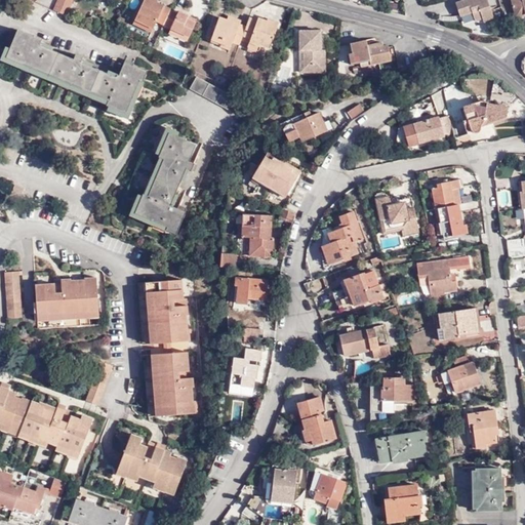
[(57,0),(53,10),(66,15),(72,0),(57,0)]
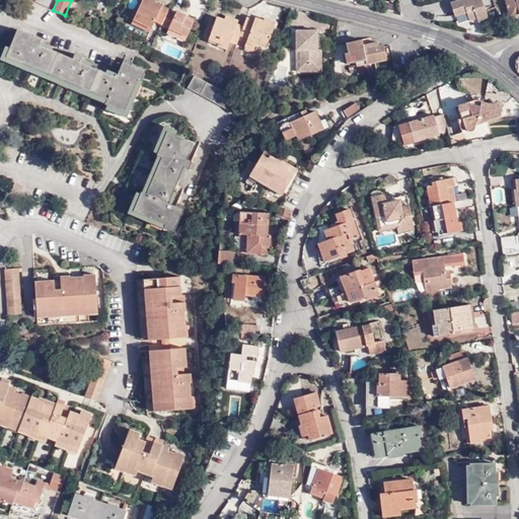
[(155,21),(162,24),(169,11),(169,9),(162,6),(156,3),(157,1),(154,0),(142,0),(133,20),(142,25),(141,28),(150,32),(155,21)]
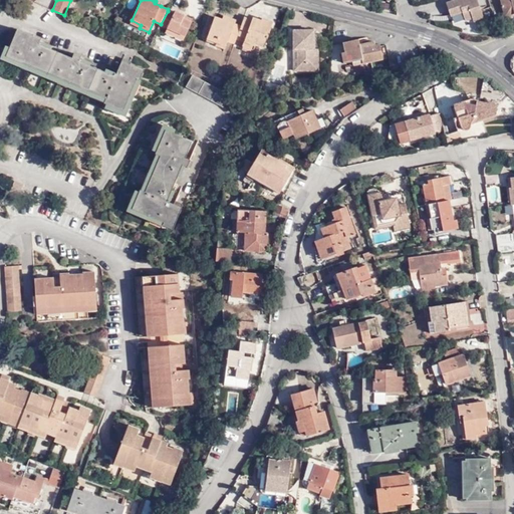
[(469,10),(472,19),(473,22),(484,19),(477,0),(455,0),(446,3),(450,16),(462,12),(469,10)]
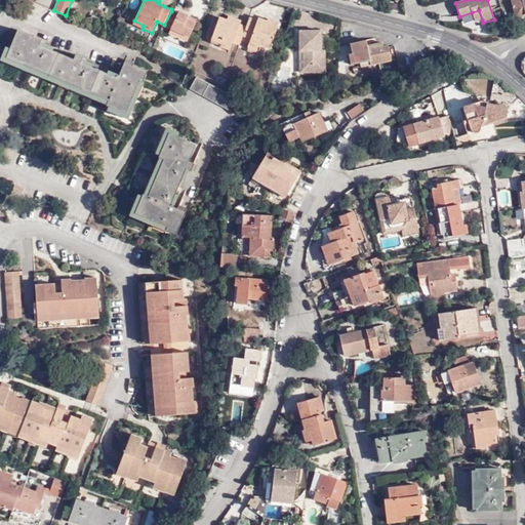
[(524,0),(510,0),(515,18),(524,15),(524,0)]
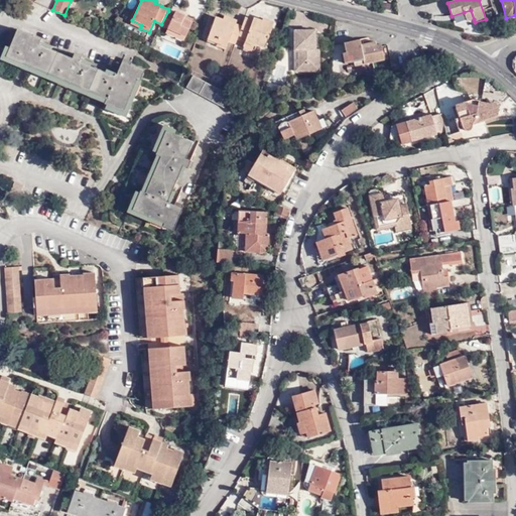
[(467,21),(474,19),(471,10),(464,12),(467,21)]
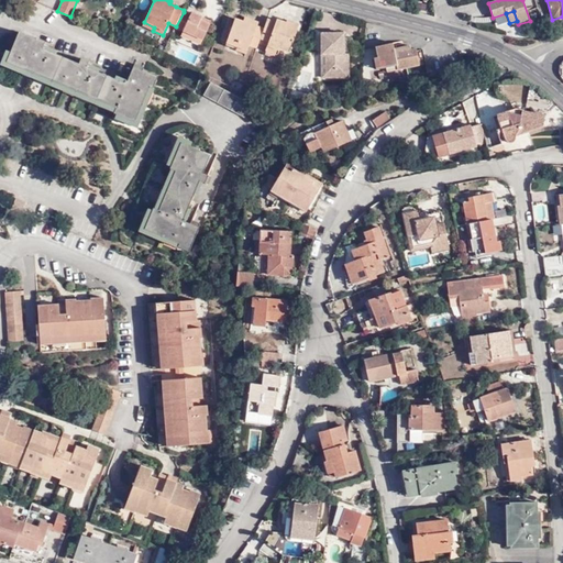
[(176,26),(176,29),(183,32),(203,41),(210,24),(201,21),(202,17),(191,12),(190,14),(184,12),(176,26)]
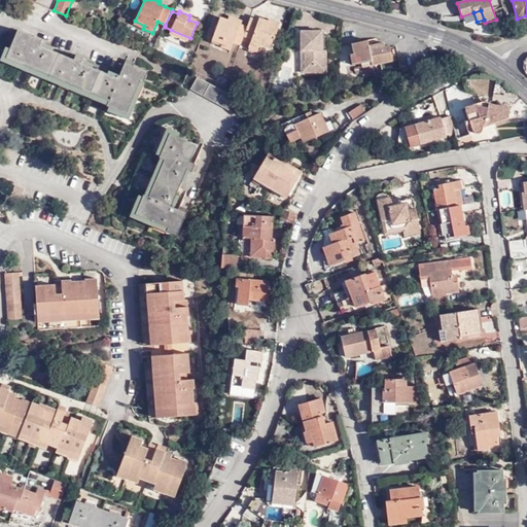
[(234,43),(241,45),(248,27),(240,25),(242,21),(229,16),(227,21),(220,18),(212,38),(223,42),(221,47),(231,50),(234,43)]
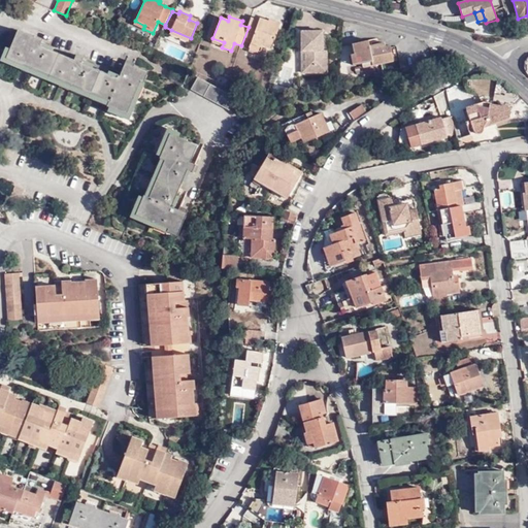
[(259,21),(251,19),(245,36),(253,39),(250,48),(261,53),(263,45),(271,48),(281,23),(269,20),(268,22),(260,19),(259,21)]
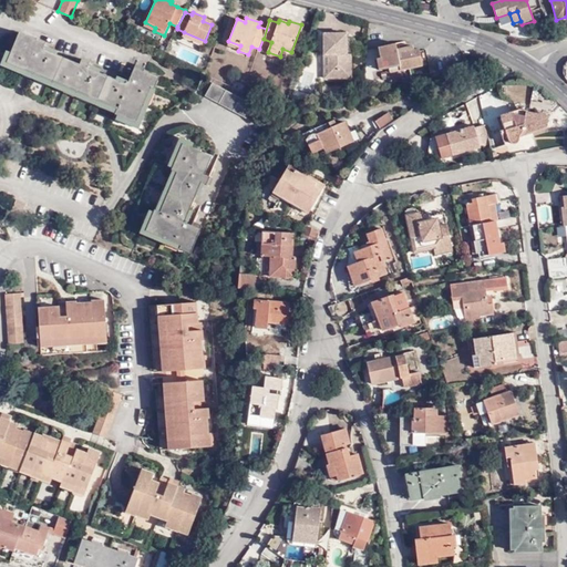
[(350,28),(329,30),(332,73),(357,71),(354,45),(351,45),(350,28)]
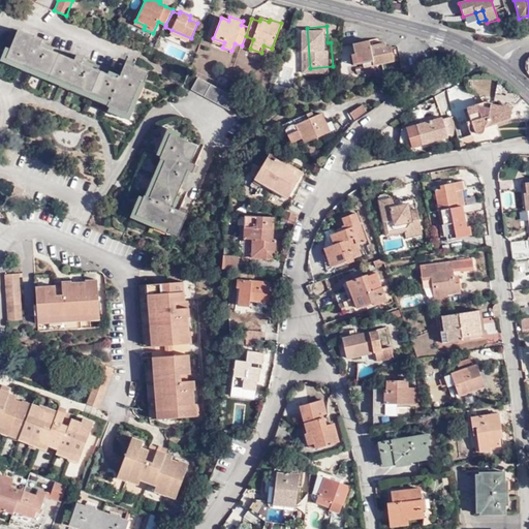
[(6,59),(50,76),(59,54),(42,47),(43,44),(41,43),(42,40),(18,30),(6,59)]
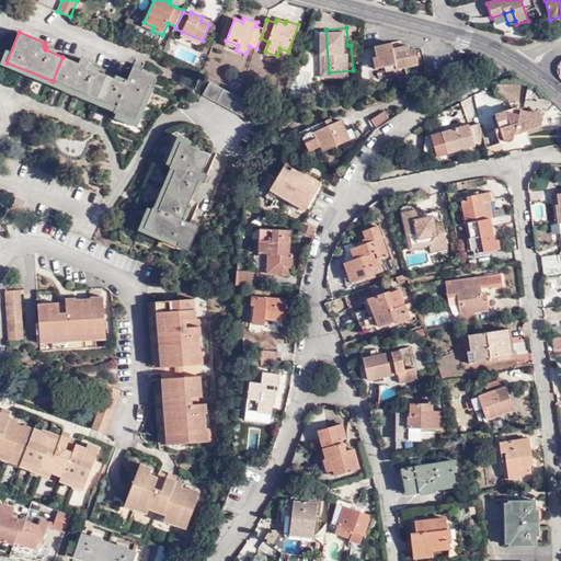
[(203,41),(182,32),(181,36),(201,45),(203,41)]
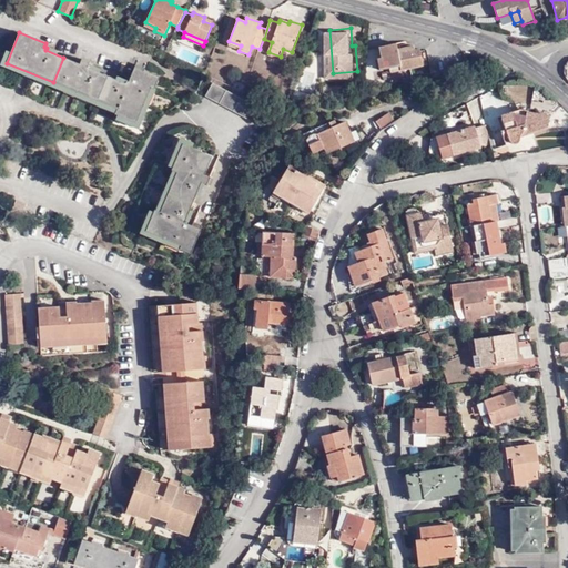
[(270,48),(272,42),(264,39),(262,46),(270,48)]
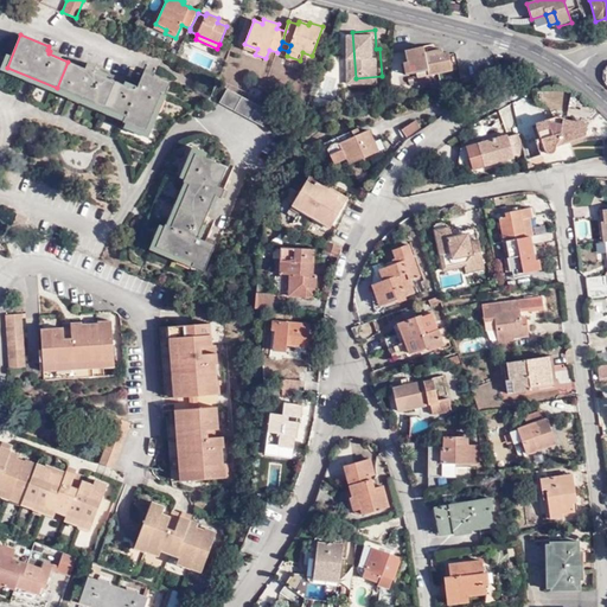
[(243,50),(255,55),(257,49),(244,44),(243,50)]
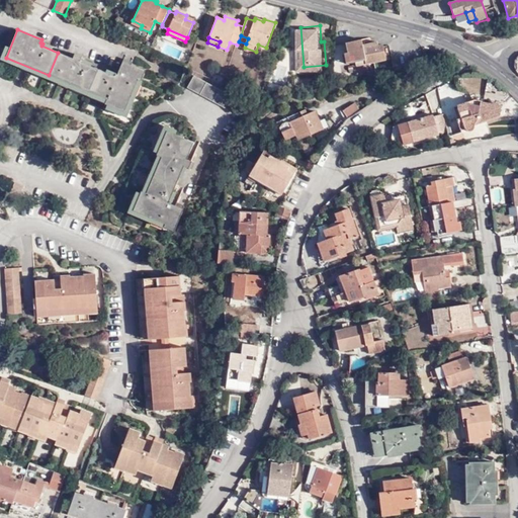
[(364,61),(365,65),(386,60),(383,45),(378,46),(363,49),(363,46),(361,39),(346,42),(348,53),(344,54),(346,65),(355,63),(364,61)]
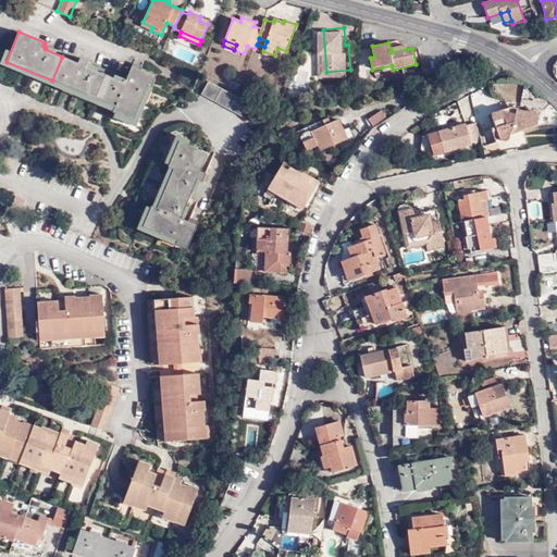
[(52,81),(96,99),(106,75),(88,67),(89,65),(87,64),(88,61),(81,58),(78,63),(62,57),(52,81)]
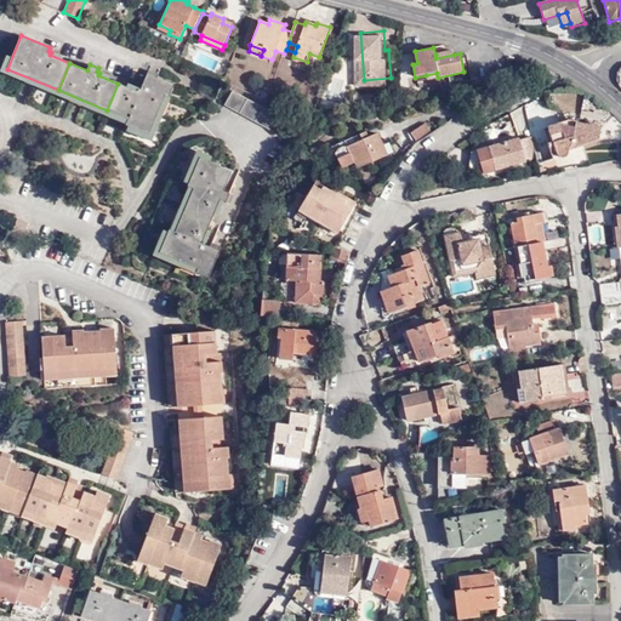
[(118,84),(107,110),(129,119),(125,125),(149,135),(165,97),(170,98),(175,85),(147,74),(141,90),(138,89),(137,91),(118,84)]
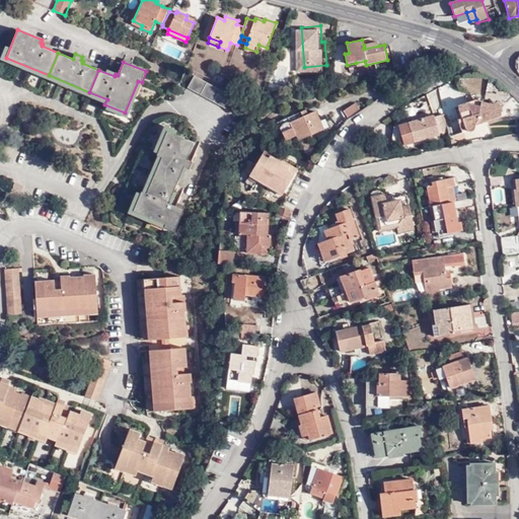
[(188,88),(233,113),(239,100),(194,76),(188,88)]
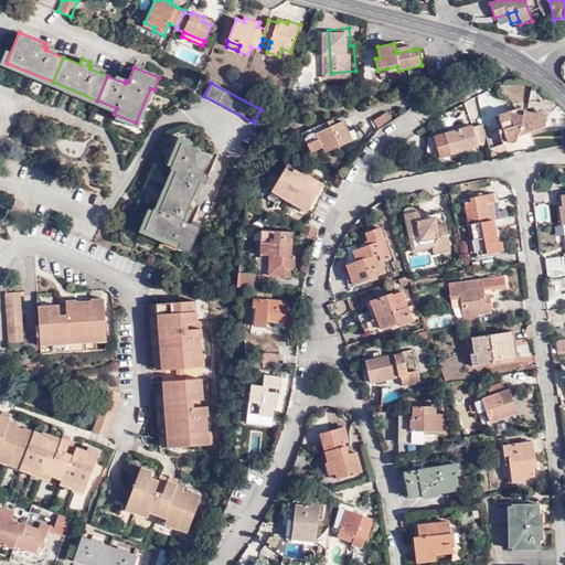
[(502,142),(508,140),(508,141),(510,144),(511,144),(513,144),(514,144),(515,142),(516,142),(518,139),(518,137),(545,128),(545,127),(547,116),(516,110),(494,117),(502,142)]
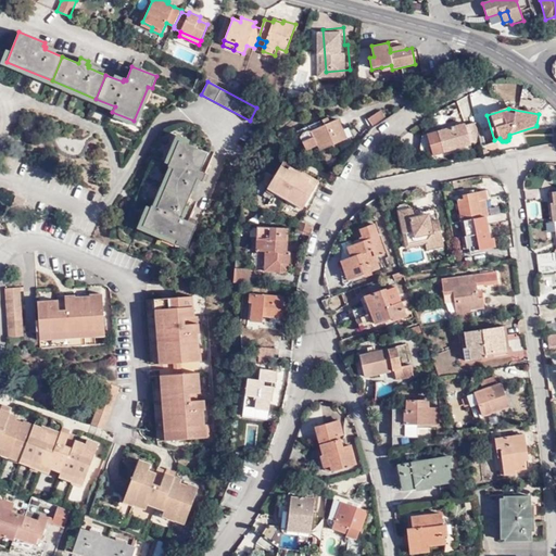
[(367,119),(374,127),(388,118),(381,111),(367,119)]
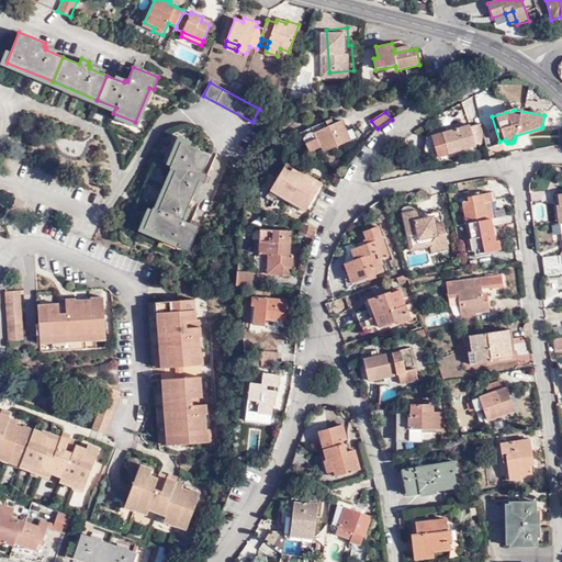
[(303,138),(303,139),(310,153),(321,147),(324,153),(351,141),(343,120),(333,124),(332,120),(301,133),(303,138)]
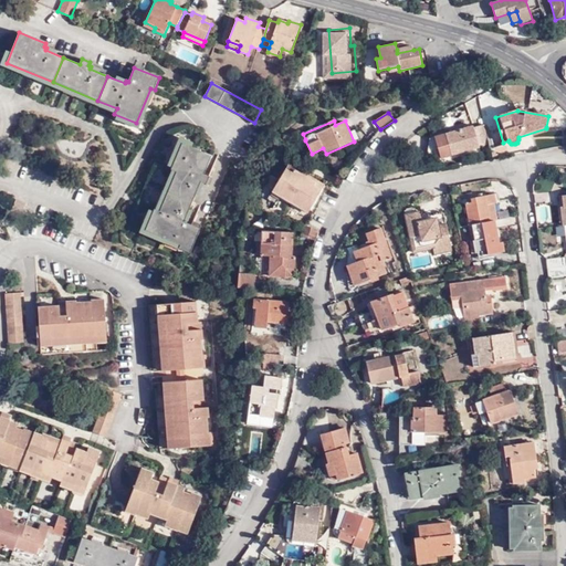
[(365,127),(373,139),(373,138),(380,130),(380,129),(374,122),(365,127)]
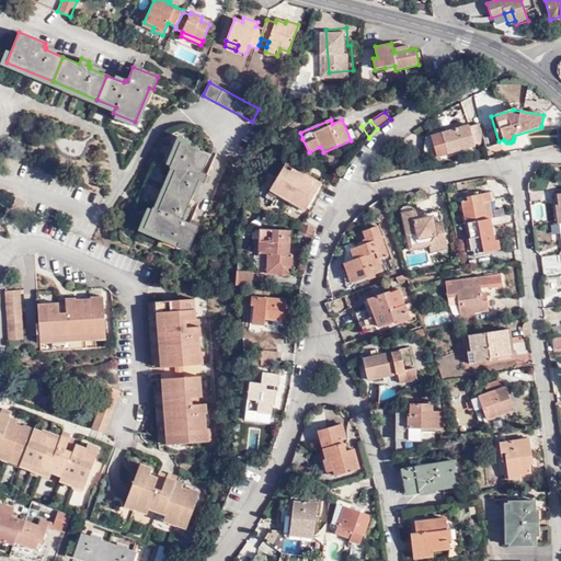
[(483,144),(480,123),(469,126),(469,125),(424,137),(421,162),(483,144)]
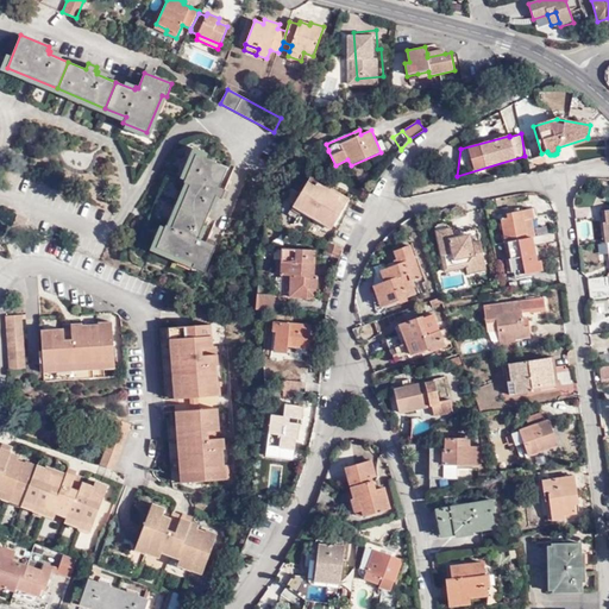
[(181,206),(207,218),(217,196),(223,199),(226,190),(220,187),(228,168),(196,154),(184,182),(190,186),(181,206)]
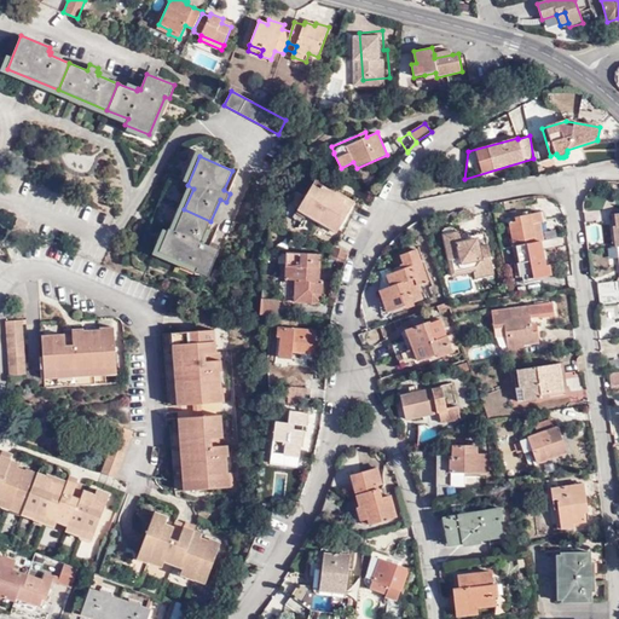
[(356,202),(316,179),(298,210),(337,233),(356,202)]
